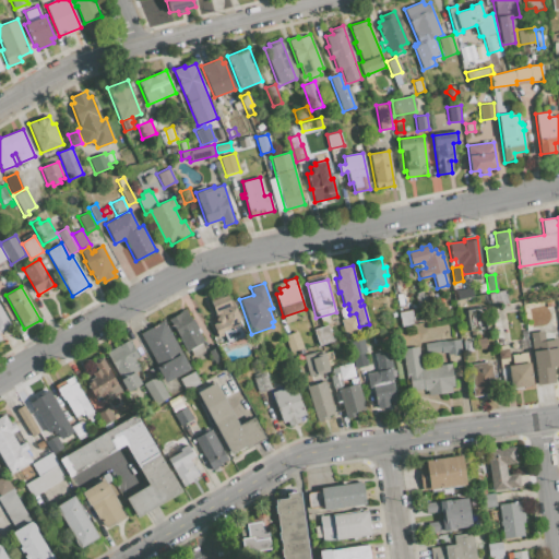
[(455,290),(472,288),(473,297),(458,300),(455,290)]
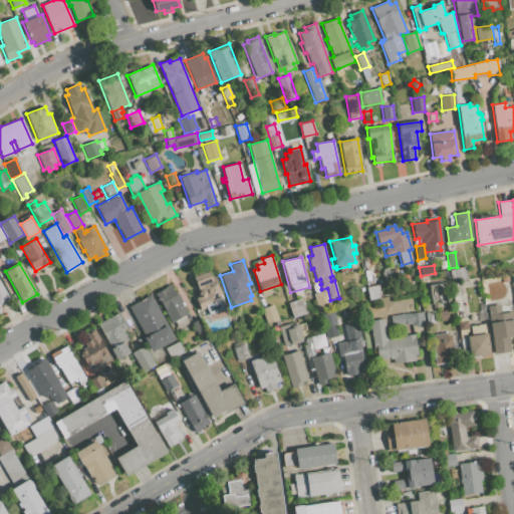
[(449,269),(466,267),(468,279),(451,282),(449,269)]
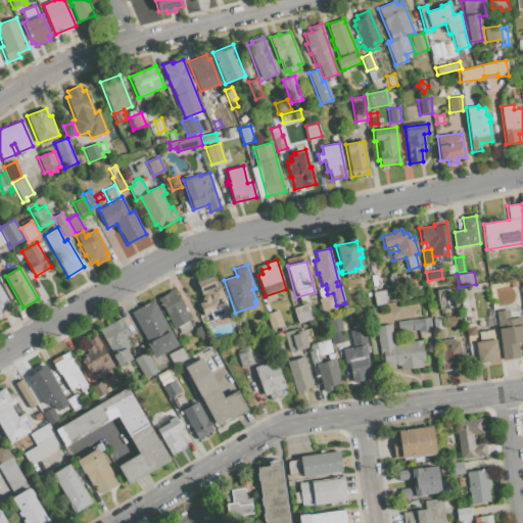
[(370,276),(376,275),(378,286),(372,287),(370,276)]
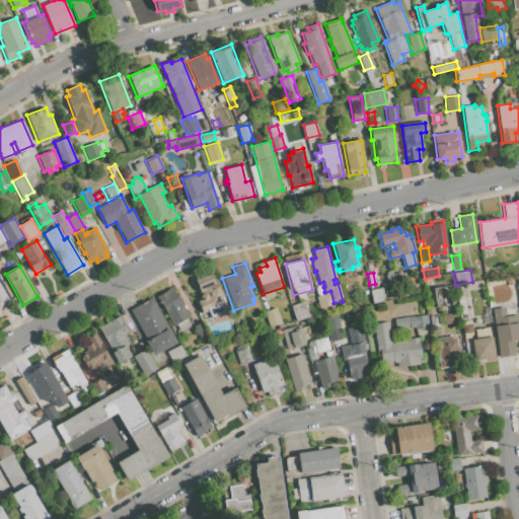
[(195,280),(211,274),(213,279),(216,278),(223,296),(220,297),(222,301),(207,307),(211,317),(226,312),(229,320),(205,329),(198,311),(201,310),(197,301),(202,299),(195,280)]
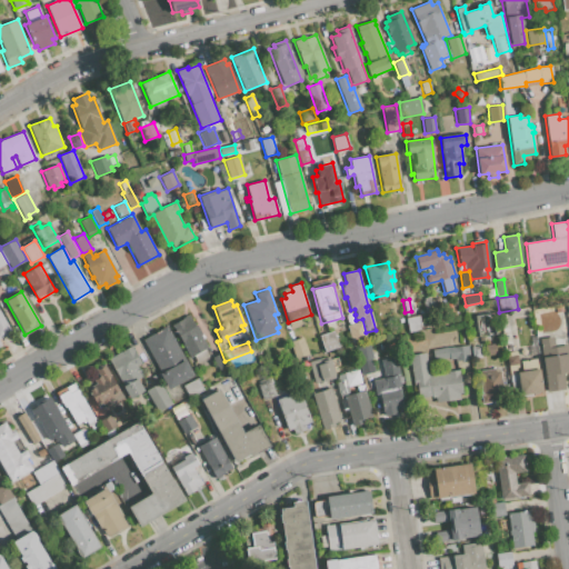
[(462,306),(473,305),(475,311),(463,313),(462,306)]
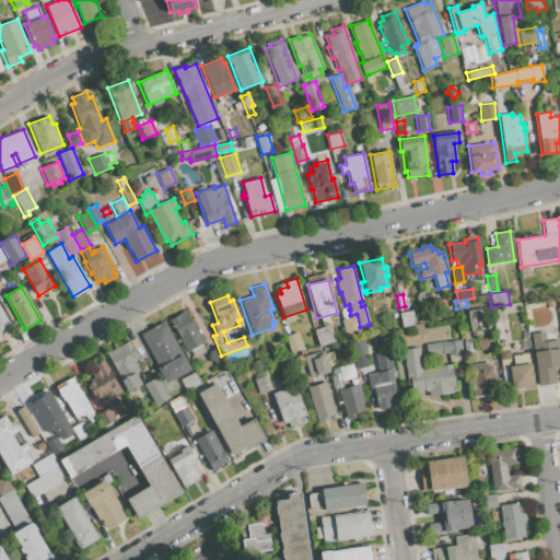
[(0,306),(10,324),(9,325),(10,326),(0,331),(0,338),(1,340),(0,340),(0,306)]
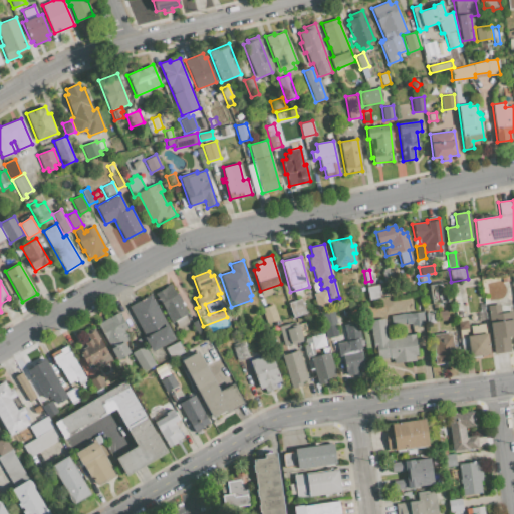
[(427,286),(446,283),(449,303),(430,306),(427,286)]
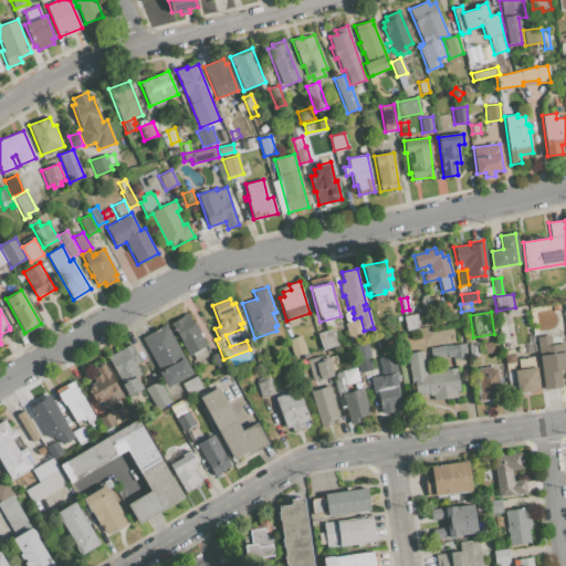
[(170,323),(188,313),(207,345),(205,345),(211,359),(199,367),(191,353),(188,355),(170,323)]
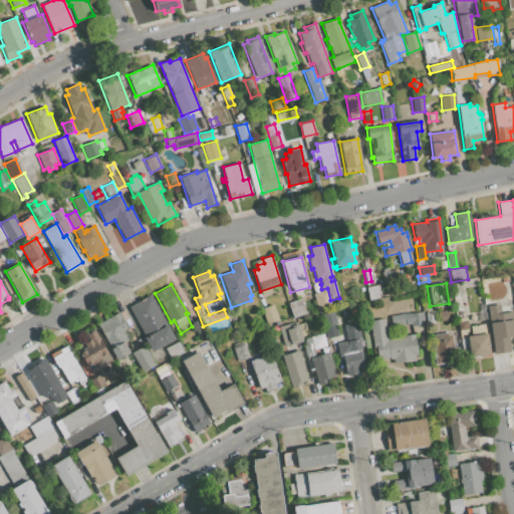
[(366,287),(379,285),(380,298),(368,300),(366,287)]
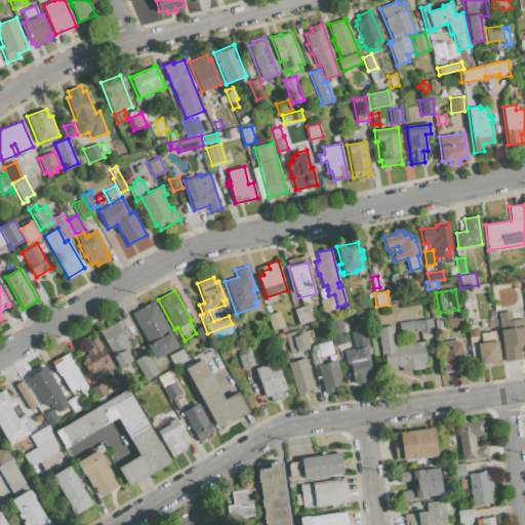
[(320,300),(333,297),(337,314),(324,317),(320,300)]
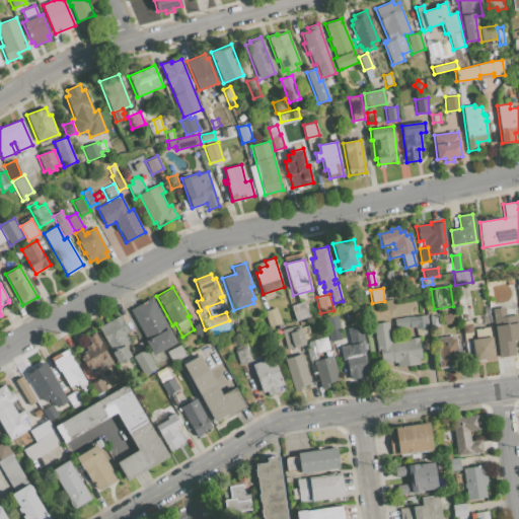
[(130,309),(152,297),(168,327),(170,326),(177,341),(153,355),(145,341),(147,341),(130,309)]
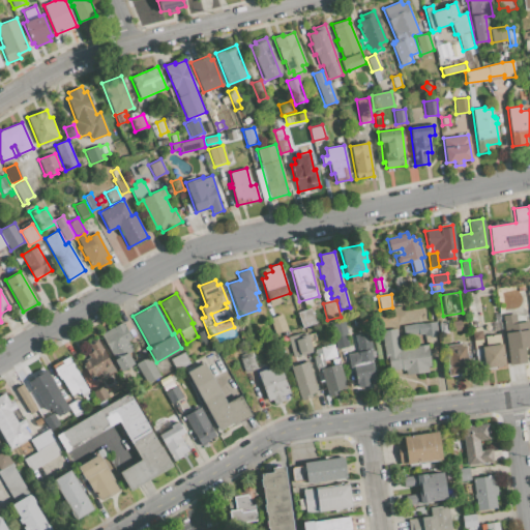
[(302,327),(316,323),(311,308),(297,313),(302,327)]
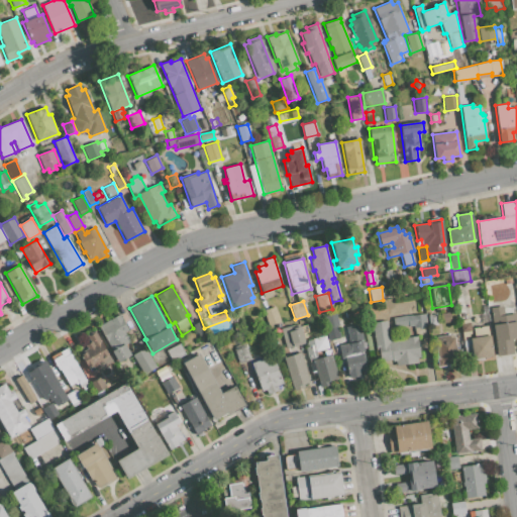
[(469,303),(481,301),(483,313),(471,315),(469,303)]
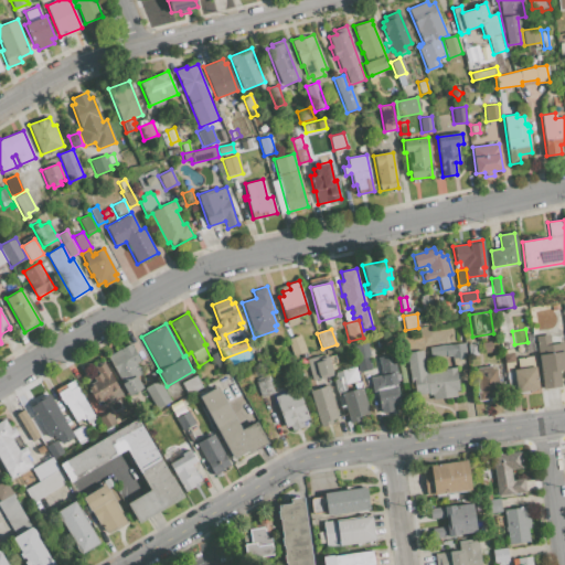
[(286,340),(302,334),(307,351),(291,355),(286,340)]
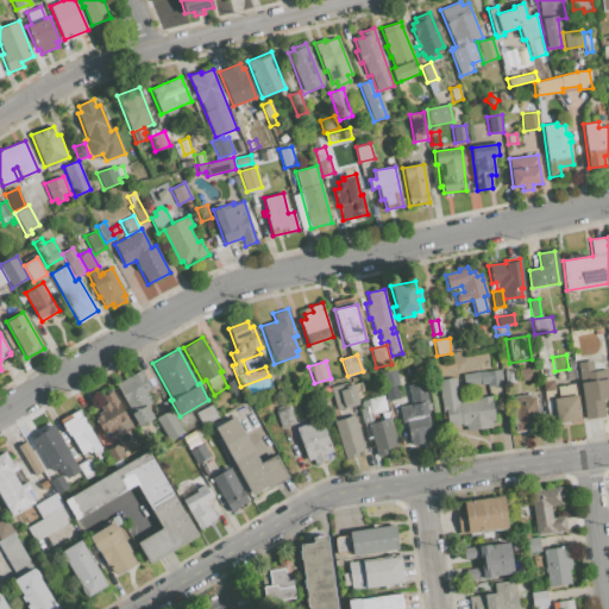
[(576,363),(592,360),(592,363),(603,362),(604,370),(608,369),(608,378),(608,397),(602,399),(604,419),(585,421),(576,363)]
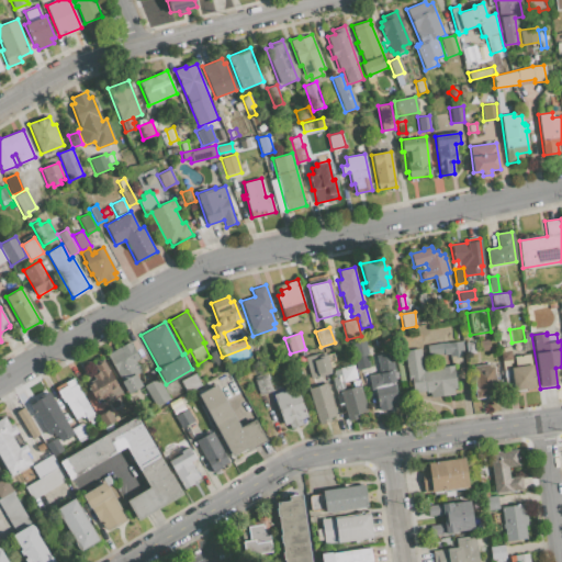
[(479,340),(490,338),(491,350),(481,351),(479,340)]
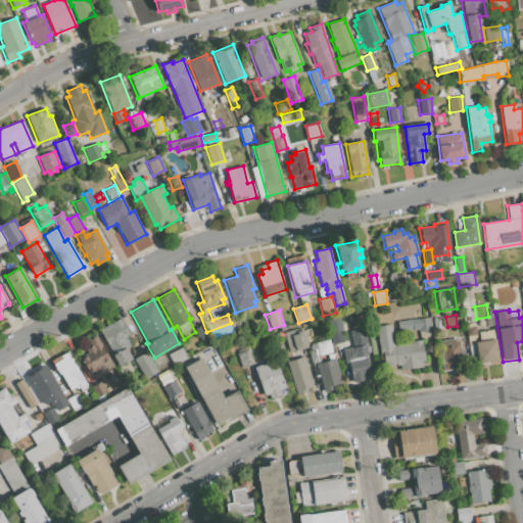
[(327,320),(341,316),(344,329),(331,333),(327,320)]
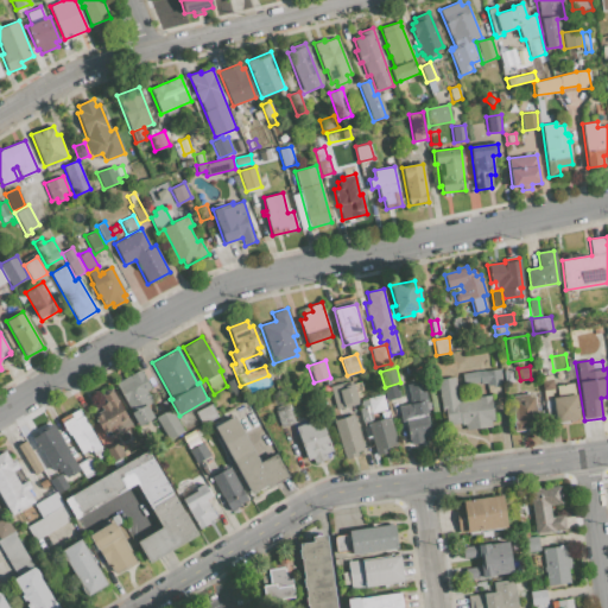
[(115,384),(141,368),(152,387),(146,391),(152,401),(147,404),(154,417),(137,426),(126,406),(127,406),(115,384)]
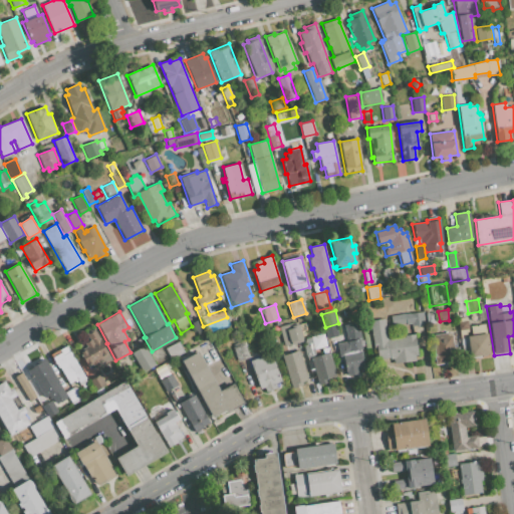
[(390,315),(421,311),(423,324),(411,326),(411,323),(391,326),(390,315)]
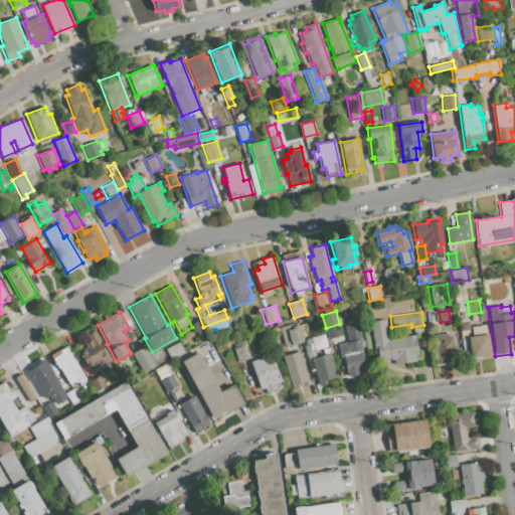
[(425,314),(434,313),(435,321),(426,322),(425,314)]
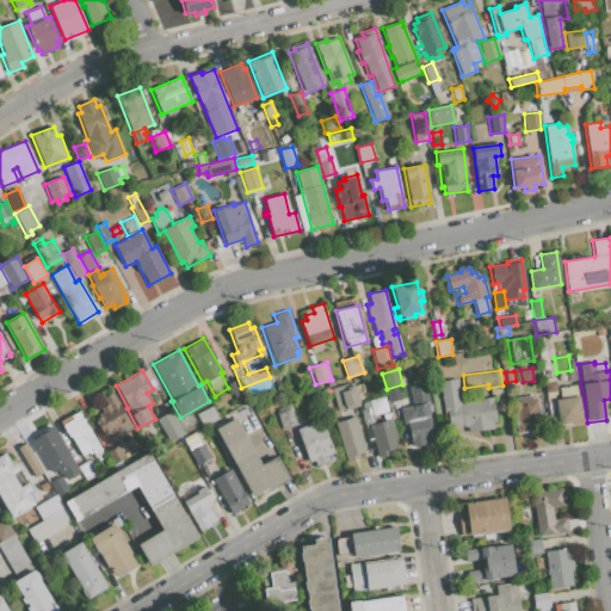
[(543,378),(555,377),(557,392),(551,392),(553,402),(547,402),(543,378)]
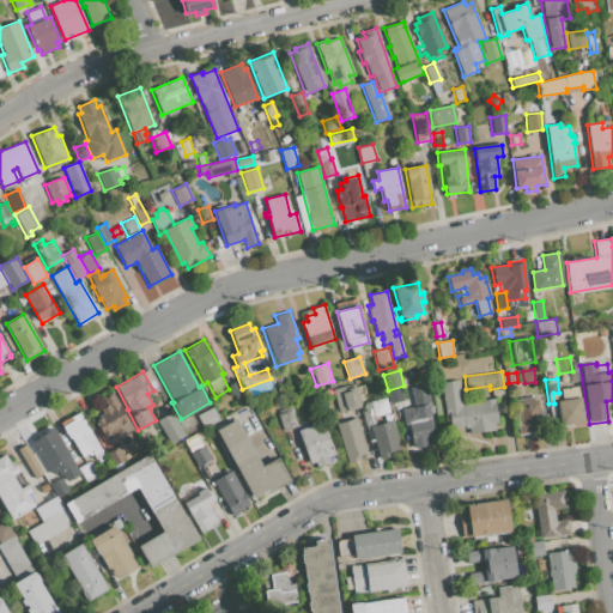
[(441,382),(460,380),(463,404),(481,401),(481,399),(495,398),(496,407),(498,424),(493,425),(495,432),(469,436),(468,426),(451,430),(449,416),(445,416),(441,382)]
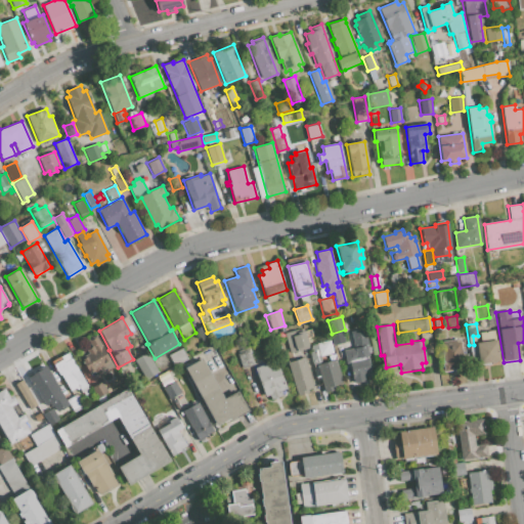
[(195,330),(202,325),(208,339),(202,342),(195,330)]
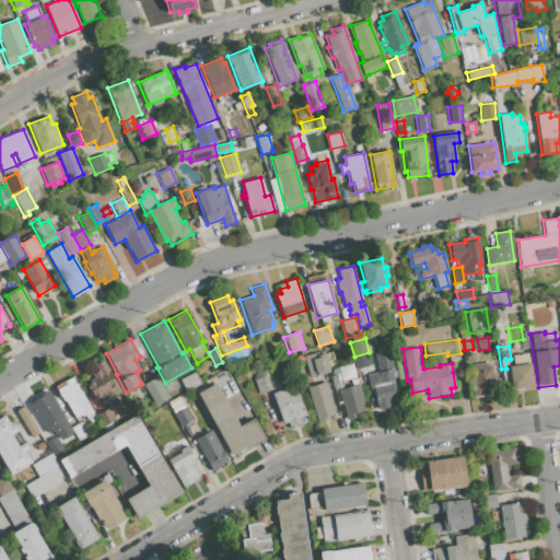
[(374,353),(389,350),(396,380),(392,381),(397,406),(377,410),(373,387),(370,388),(366,374),(377,372),(374,353)]
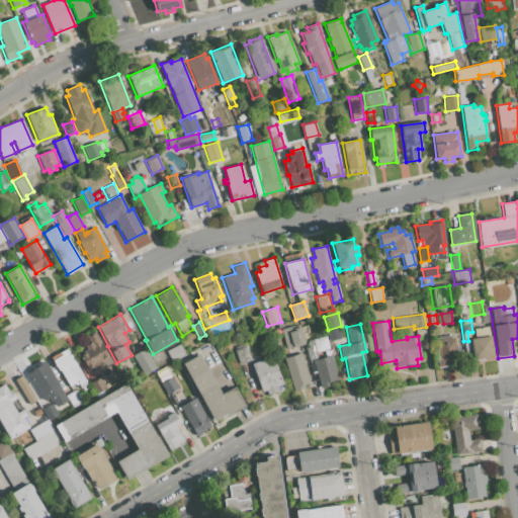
[(470,339),(475,338),(473,328),(490,326),(495,358),(473,361),(470,339)]
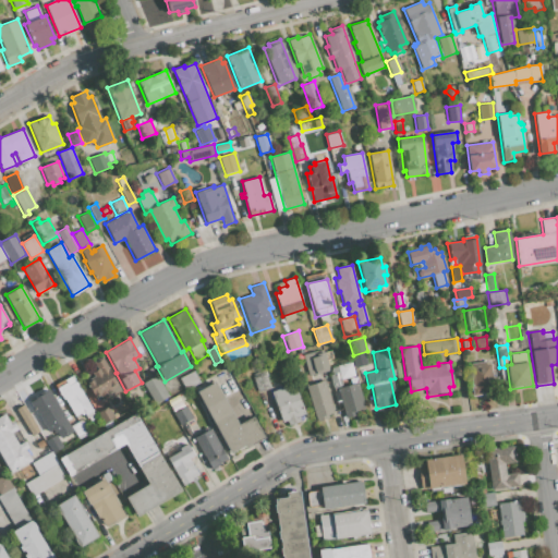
[(302,354),(308,353),(310,358),(318,355),(317,354),(325,352),(329,370),(307,376),(302,354)]
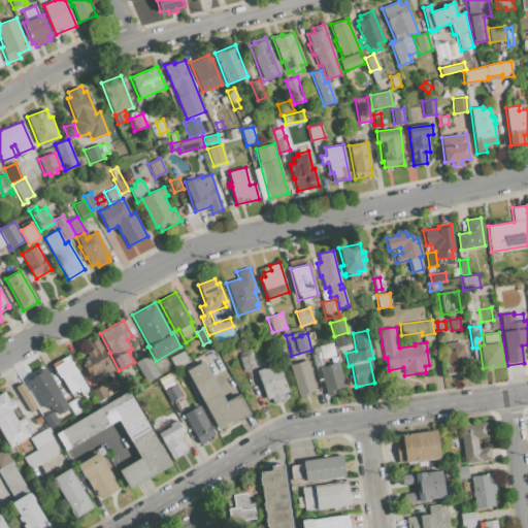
[(78,358),(92,350),(88,342),(98,337),(116,370),(97,381),(94,374),(89,376),(78,358)]
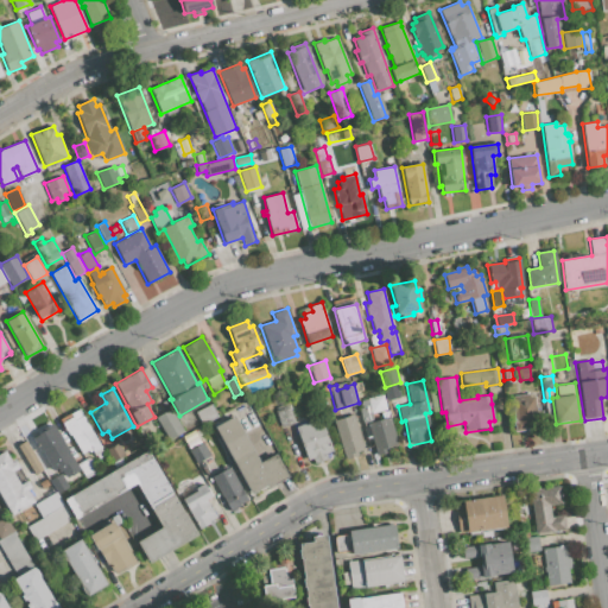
[(511,396),(533,393),(538,428),(514,431),(512,422),(514,422),(511,396)]
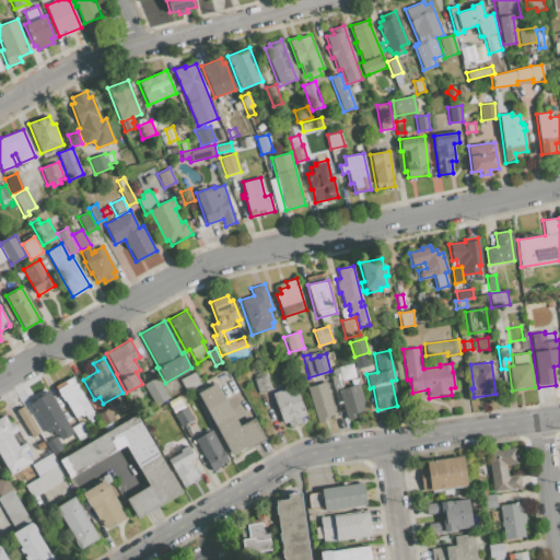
[(338,368),(352,363),(356,377),(342,381),(338,368)]
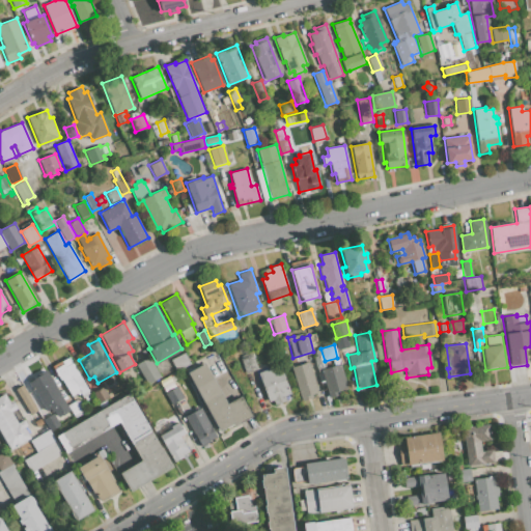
[(315,350),(320,348),(326,367),(316,369),(313,359),(315,350)]
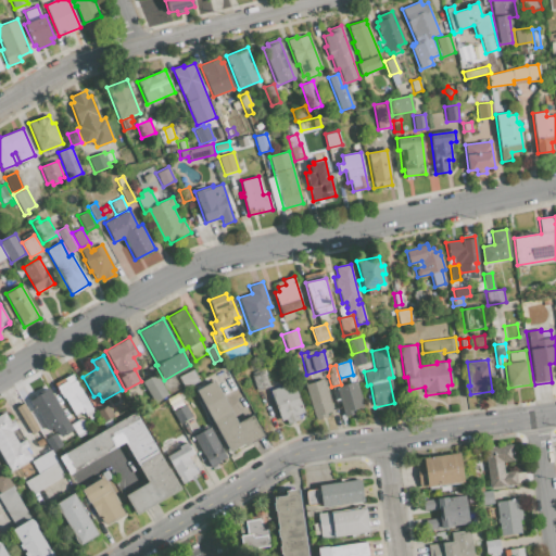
[(178,377),(192,368),(199,380),(185,389),(178,377)]
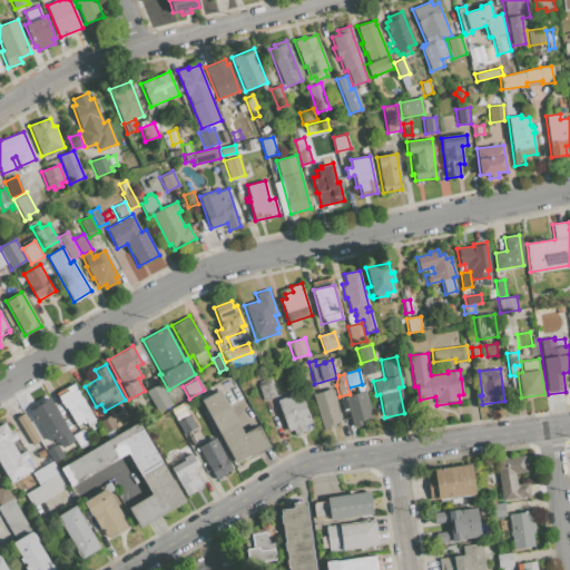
[(362,381),(369,379),(372,391),(366,393),(362,381)]
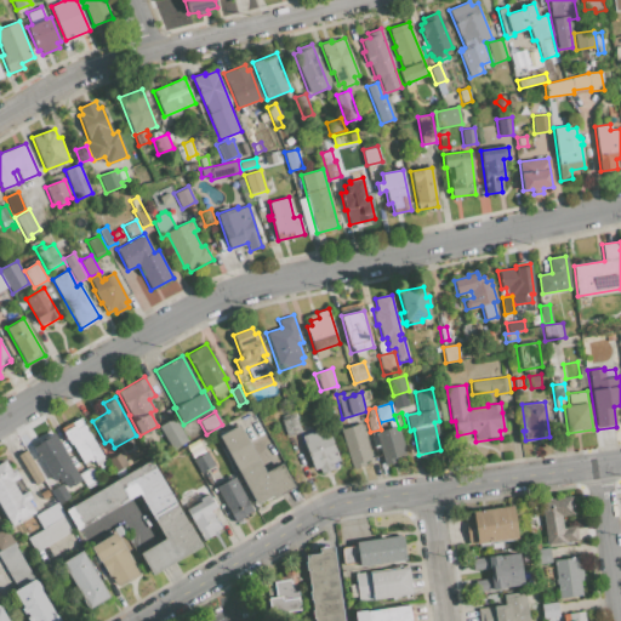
[(280,419),(296,414),(302,432),(286,437),(280,419)]
